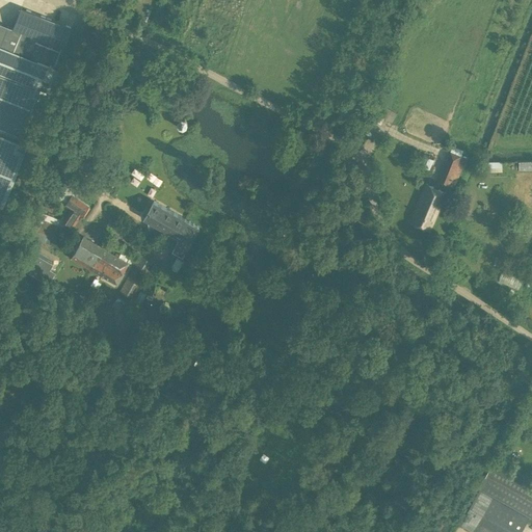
[(12,28),(0,23),(0,204),(4,206),(25,153),(17,149),(20,140),(41,88),(52,92),(55,84),(59,85),(64,72),(61,70),(65,61),(59,58),(71,29),(21,8),(12,28)]
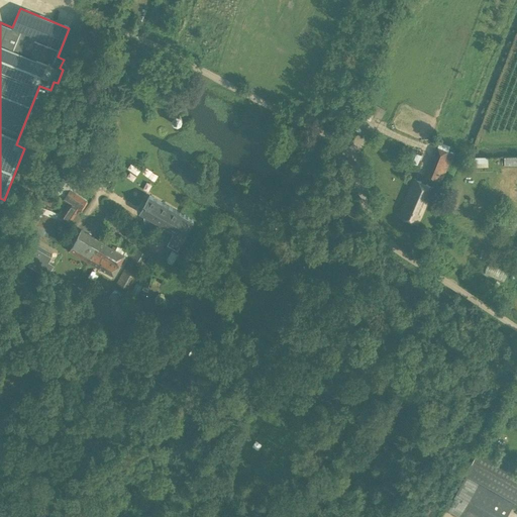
[(377,104),(372,112),(382,118),(387,110),(377,104)]
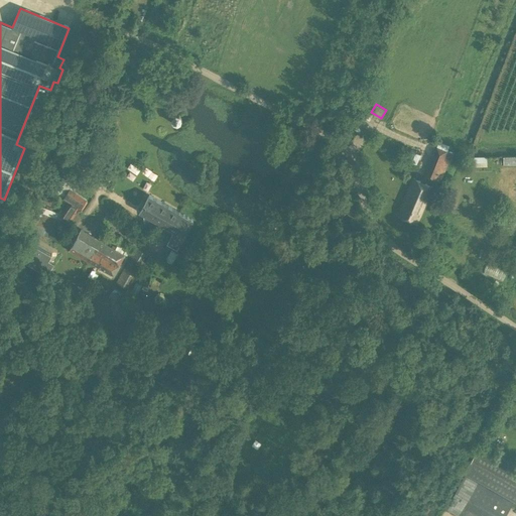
[(440,182),(453,152),(436,146),(424,175),(440,182)]
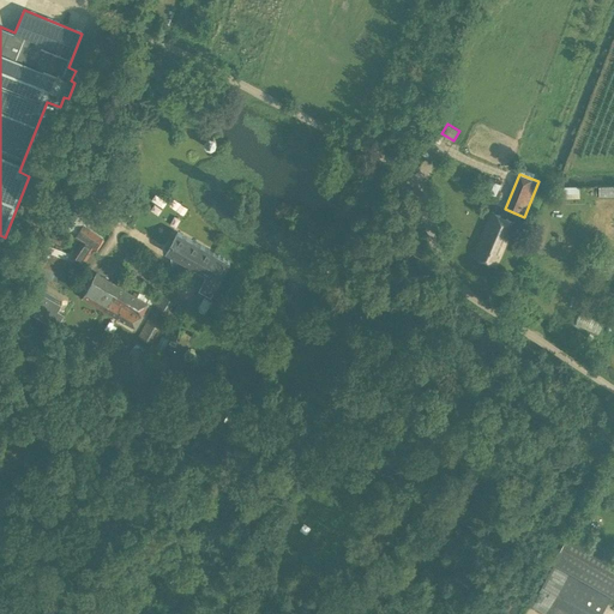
[(497,192),(501,182),(492,178),(487,187),(497,192)]
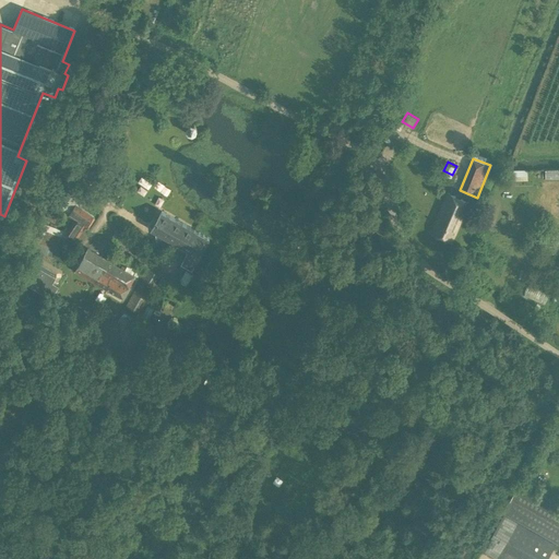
[(528,179),(528,168),(516,168),(516,179),(528,179)]
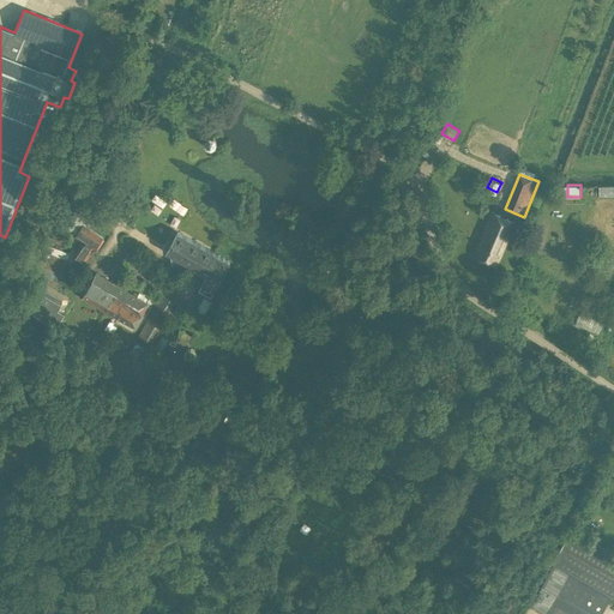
[(613,185),(599,186),(600,197),(613,196),(613,185)]
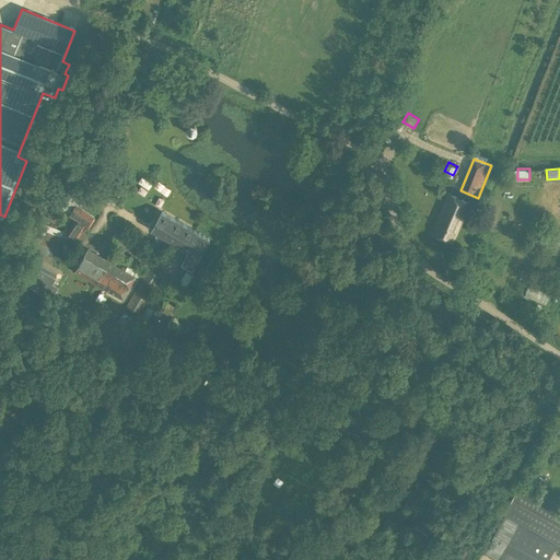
[(453,242),(469,202),(450,194),(432,233),(453,242)]
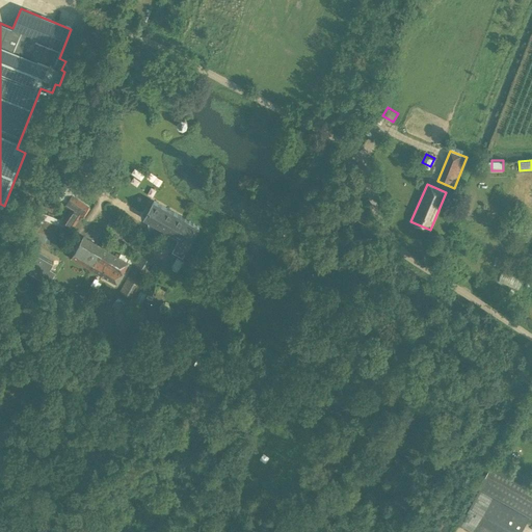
[(88,206),(71,194),(64,206),(70,209),(62,220),(73,228),(81,216),(82,216),(88,206)]
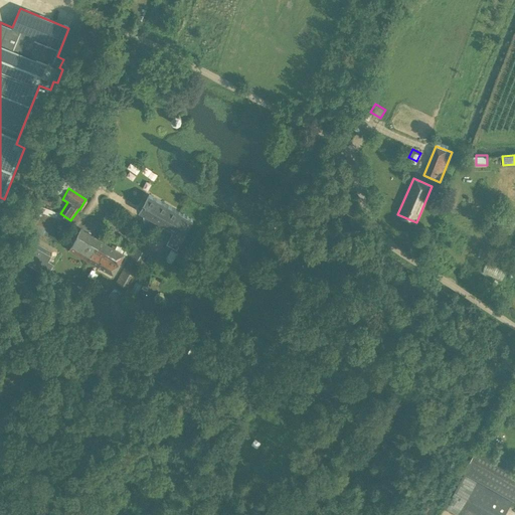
[(150,216),(145,225),(153,230),(158,221),(164,224),(167,219),(174,223),(180,212),(149,194),(140,211),(150,216)]
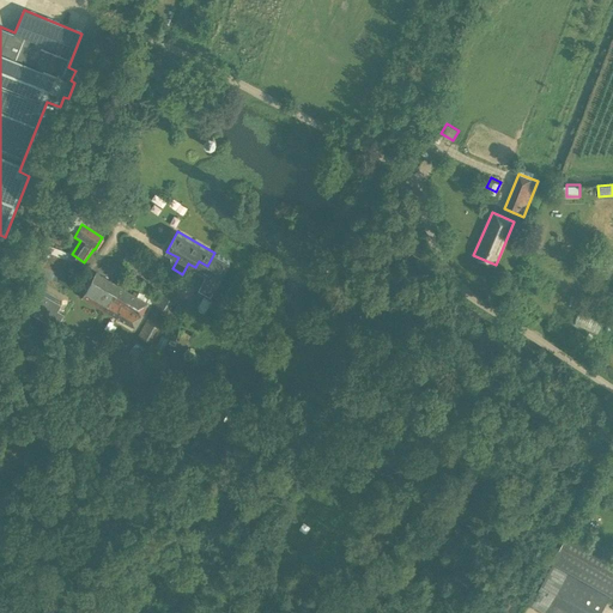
[(195,267),(190,275),(204,281),(199,289),(211,296),(230,261),(214,253),(207,266),(199,261),(195,267)]
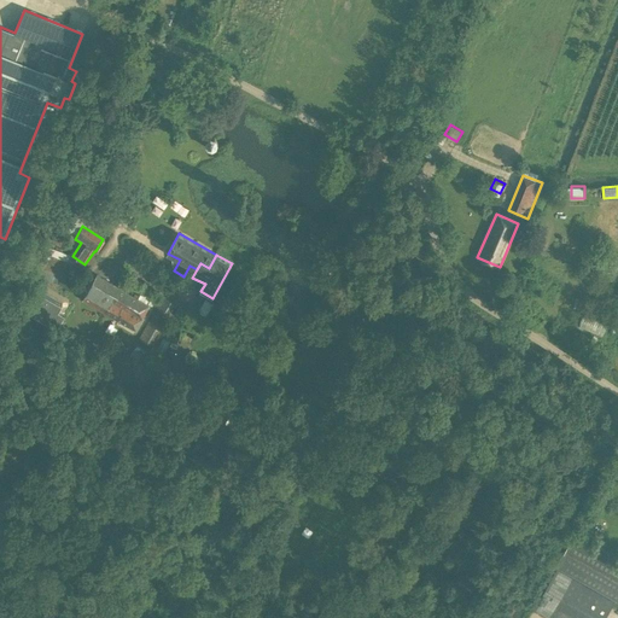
[(114,301),(121,289),(97,275),(83,299),(105,312),(112,299),(114,301)]
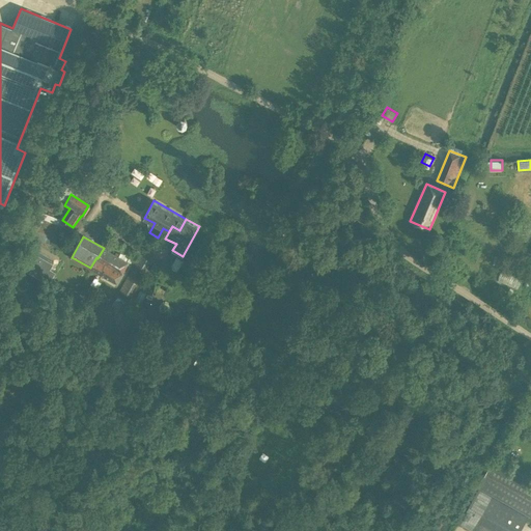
[(61,251),(64,245),(53,239),(50,245),(61,251)]
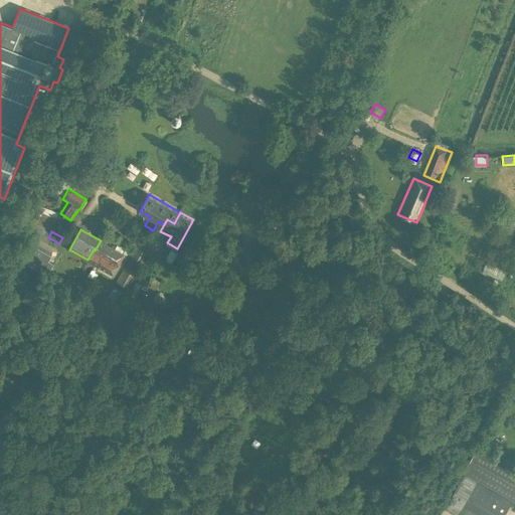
[(125,253),(101,240),(95,250),(94,249),(88,260),(113,275),(125,253)]
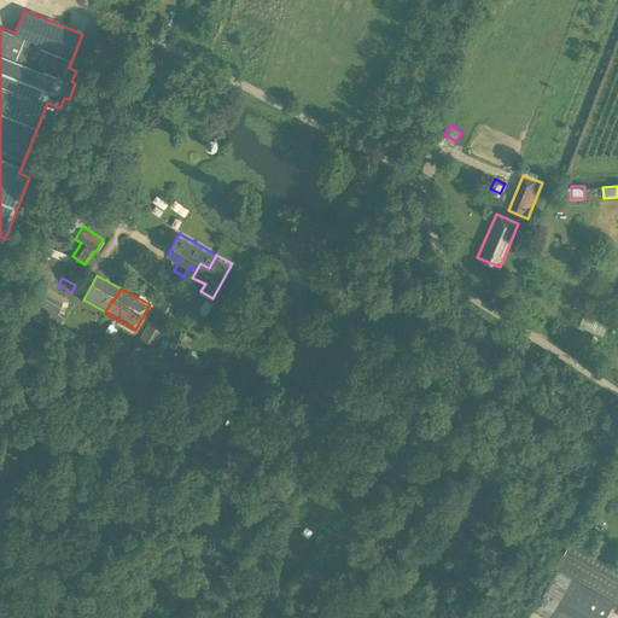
[(31,313),(58,327),(65,314),(59,312),(63,304),(42,293),(31,313)]
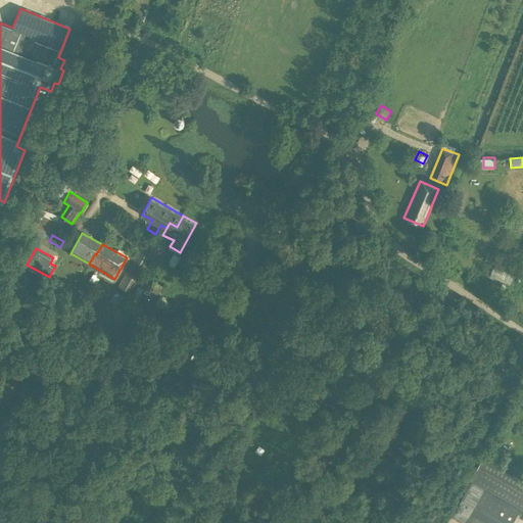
[(127,291),(147,255),(138,251),(119,286),(127,291)]
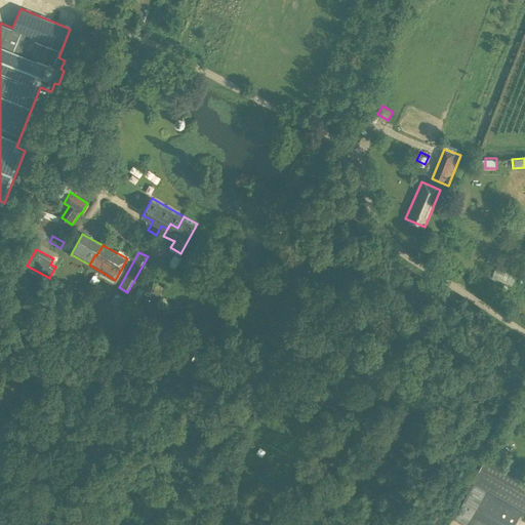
[(170,264),(176,267),(182,257),(175,254),(170,264)]
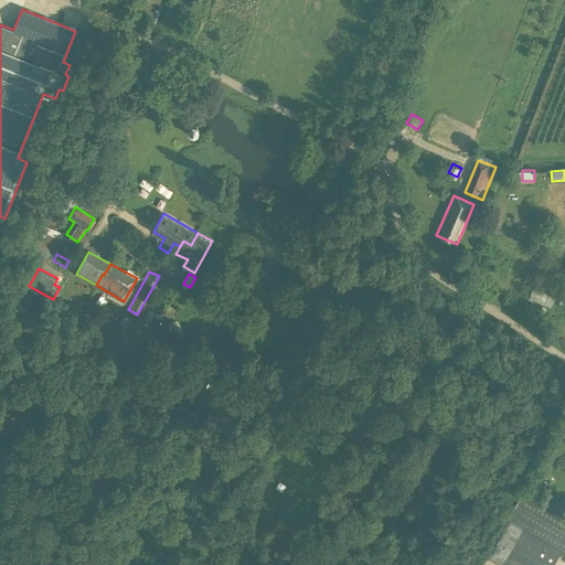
[(552,308),(556,298),(535,288),(530,298),(552,308)]
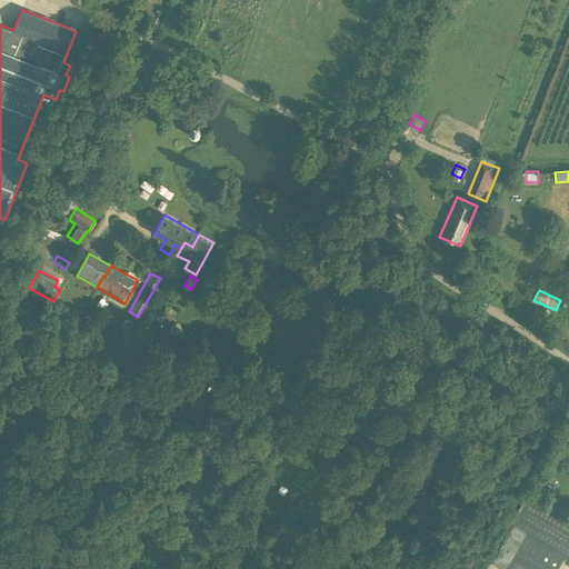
[(150,326),(157,315),(150,311),(143,322),(150,326)]
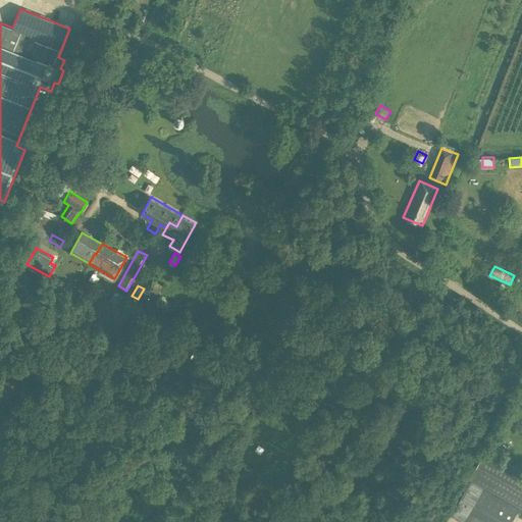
[(117,310),(114,315),(126,321),(128,316),(117,310)]
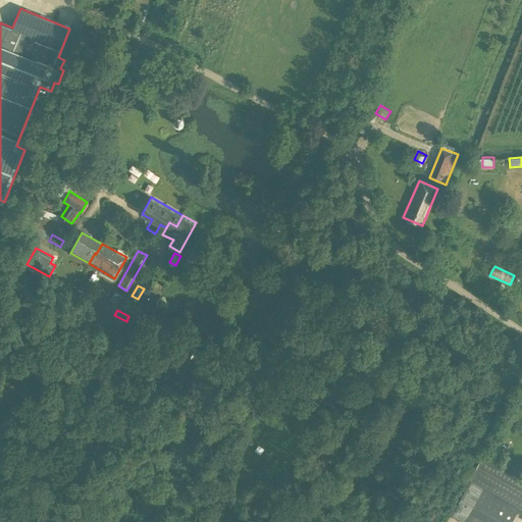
[(521,507),(521,469),(486,449),(470,477),(521,507)]
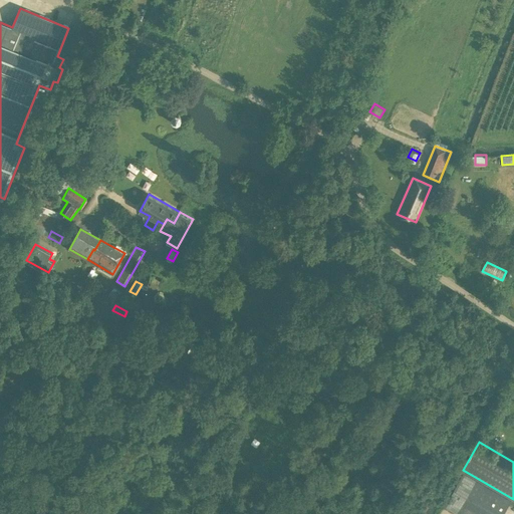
[(502,513),(510,500),(476,480),(462,471),(443,504),(459,513),(502,513)]
